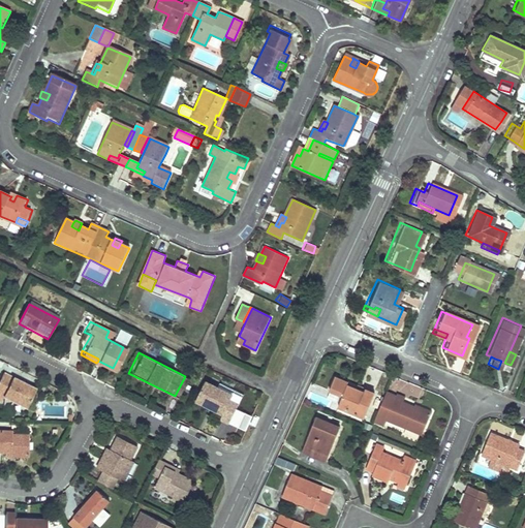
[(30,385),(0,371),(0,394),(21,404),(30,385)]
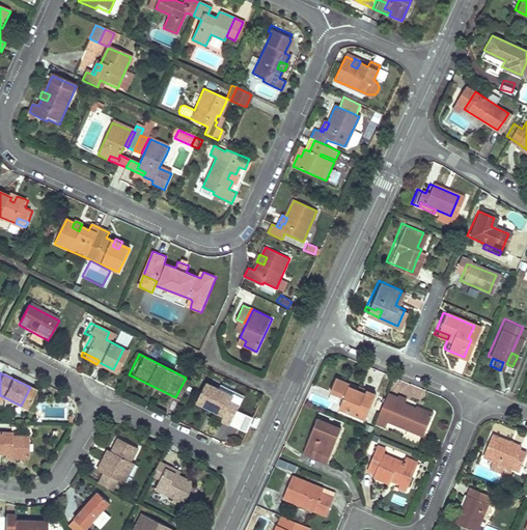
[(361,386),(344,380),(343,383),(360,390),(361,386)]
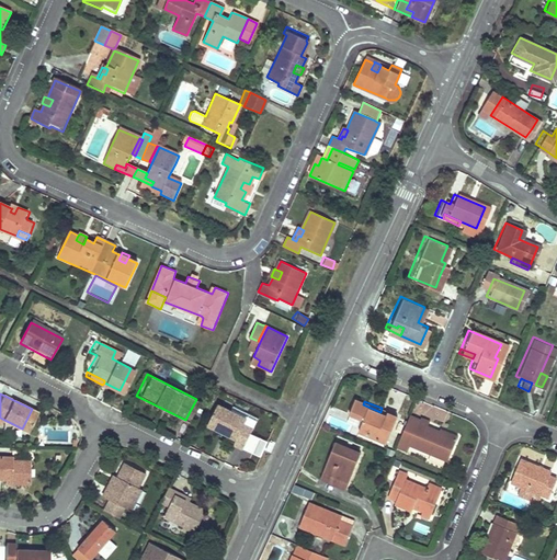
[(393,413),(387,411),(382,408),(381,412),(363,404),(353,426),(382,438),(393,413)]
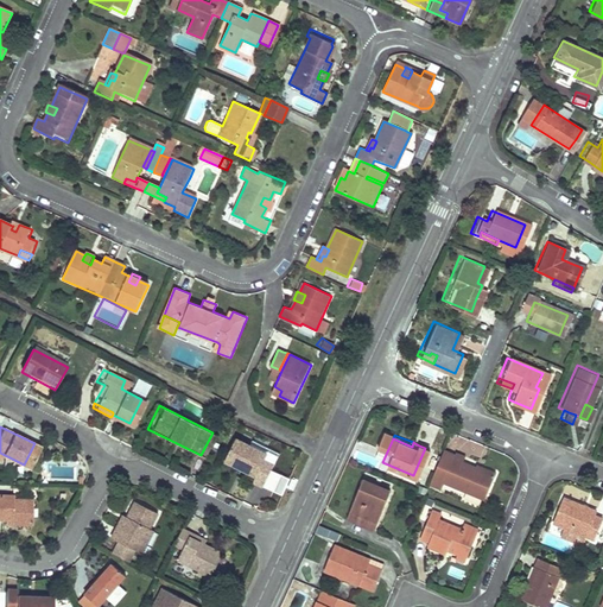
[(267,455),(236,440),(224,463),(254,478),(265,482),(273,465),(265,460),(267,455)]
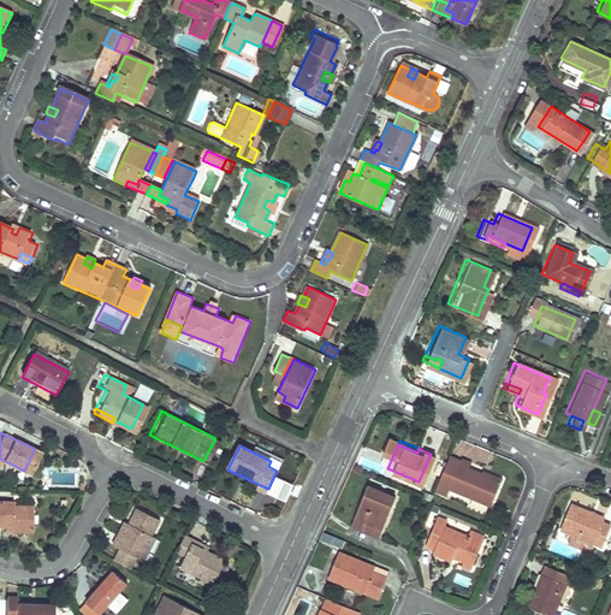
[(445,485),(485,502),(497,477),(478,468),(463,463),(466,459),(457,455),(455,457),(445,454),(432,486),(442,491),(445,485)]
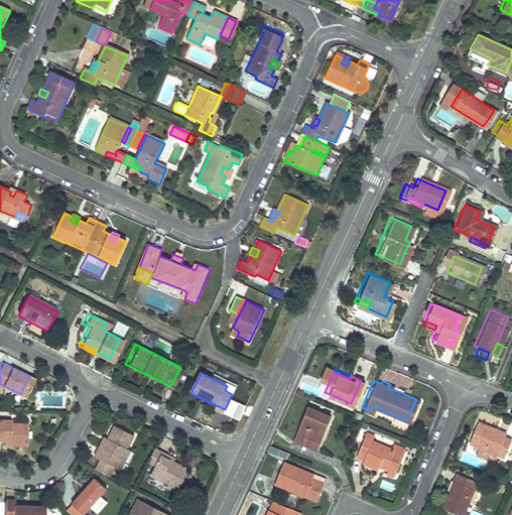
[(416,398),(400,391),(400,392),(416,399),(416,398)]
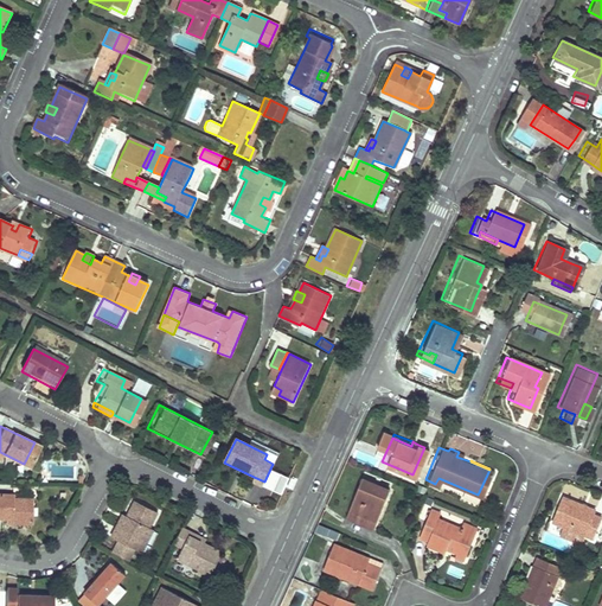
[(261,489),(264,482),(254,477),(251,483),(261,489)]
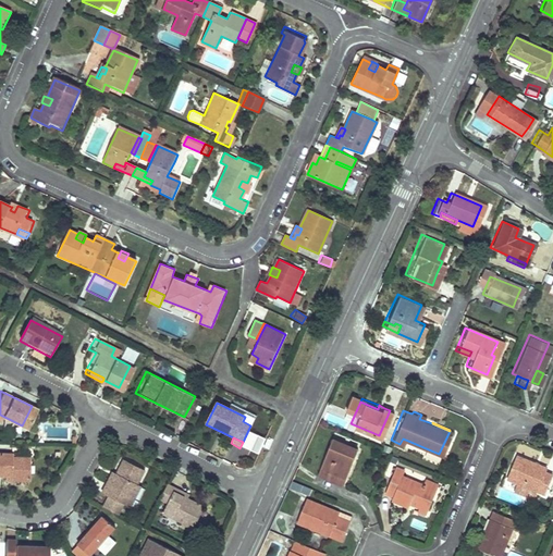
[(340,477),(346,461),(352,447),(327,437),(315,467),(340,477)]
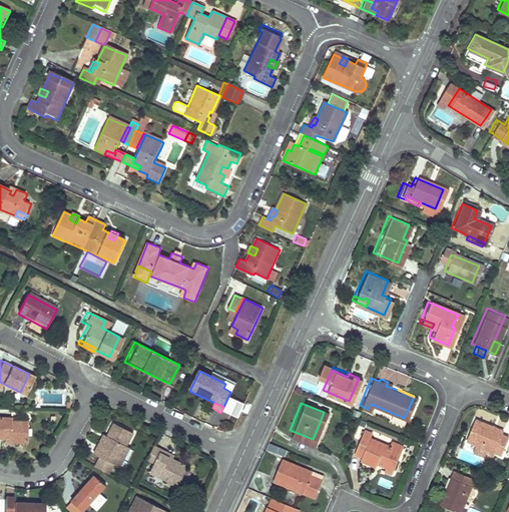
[(5,415),(0,414),(0,437),(4,437),(4,440),(20,441),(21,419),(5,418),(5,415)]
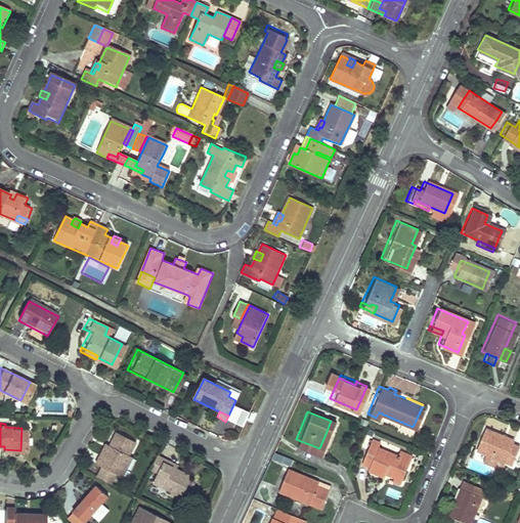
[(509,438),(481,426),(469,456),(499,469),(502,460),(508,462),(515,445),(507,441),(509,438)]
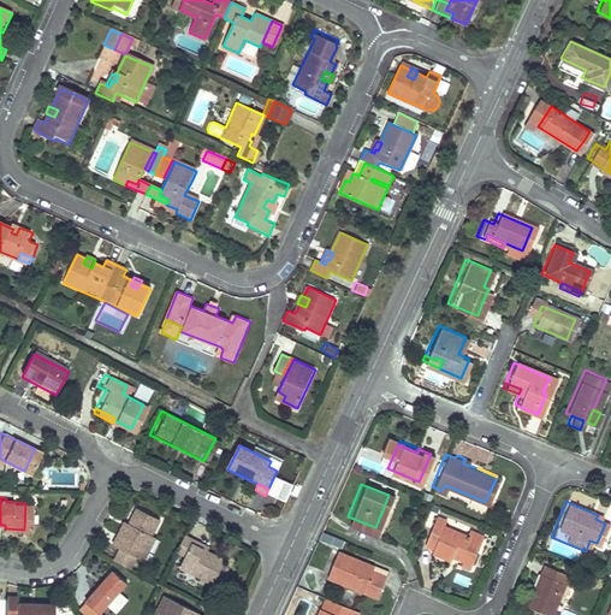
[(153,515),(131,504),(123,520),(116,536),(112,532),(107,542),(113,545),(107,557),(124,566),(130,554),(138,559),(143,548),(138,544),(144,531),(153,515)]
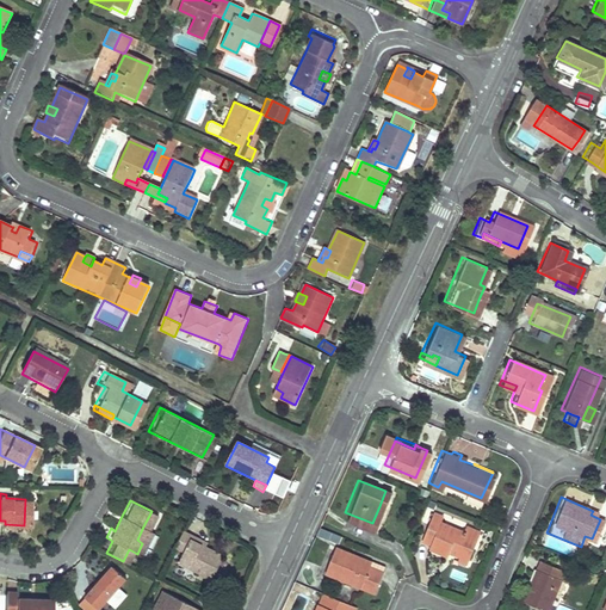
[(462,556),(468,544),(464,543),(468,534),(457,529),(434,519),(437,515),(427,510),(415,537),(425,541),(424,542),(424,544),(443,552),(444,549),(462,556)]
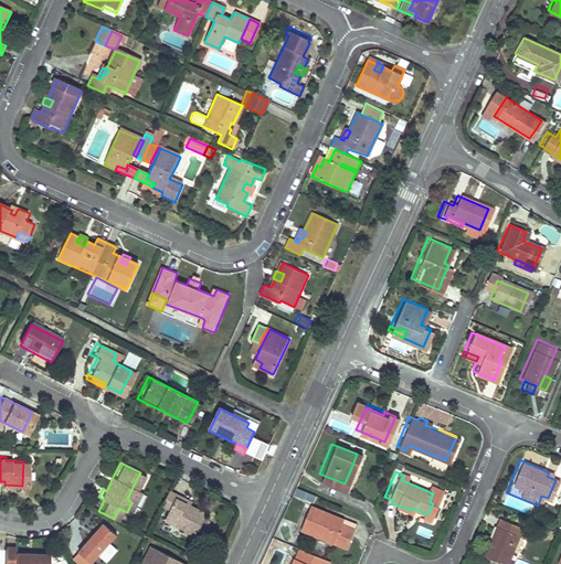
[(106,491),(113,477),(109,474),(103,488),(106,491)]
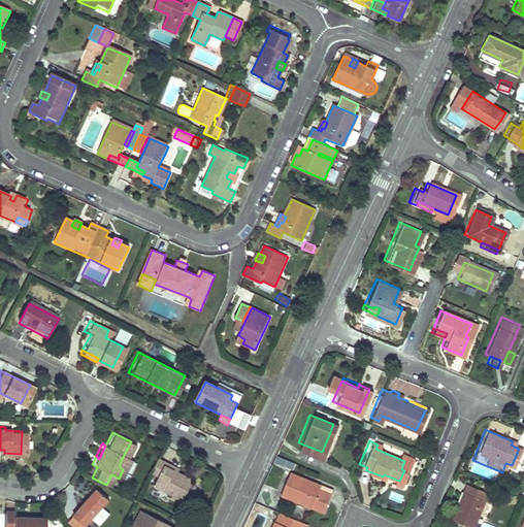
[(296,448),(320,457),(322,452),(298,442),(296,448)]
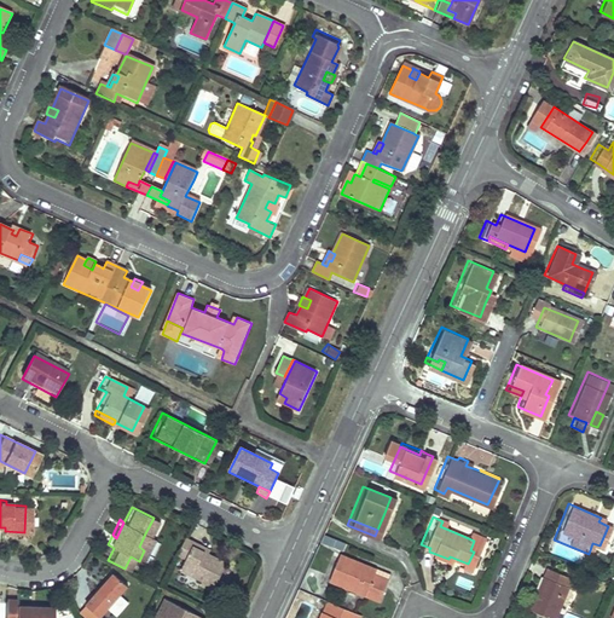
[(480,536),(465,530),(463,536),(474,541),(470,550),(474,552),(480,536)]
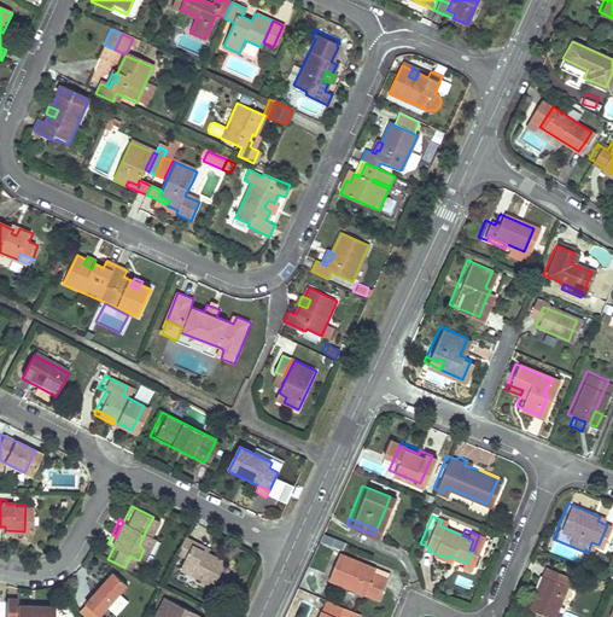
[(139,546),(144,549),(151,535),(145,533),(139,546)]
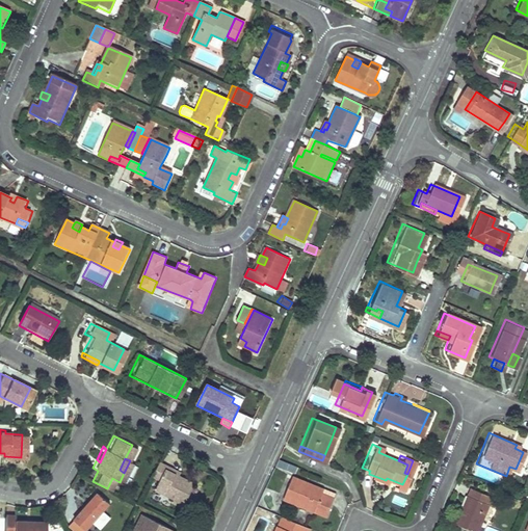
[(161,462),(154,459),(148,473),(155,477),(150,486),(179,501),(188,481),(173,473),(160,467),(161,462)]
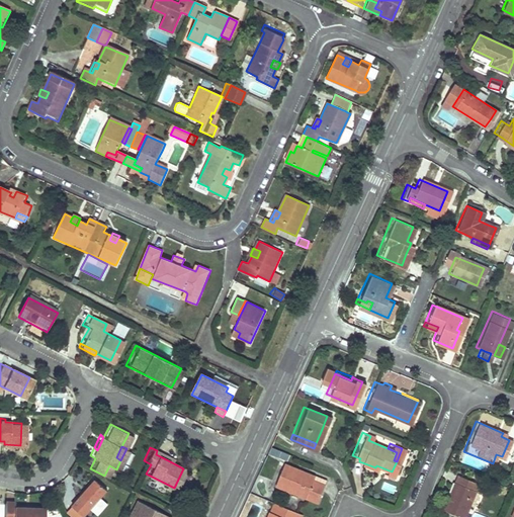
[(156,454),(168,460),(169,457),(157,450),(156,454)]
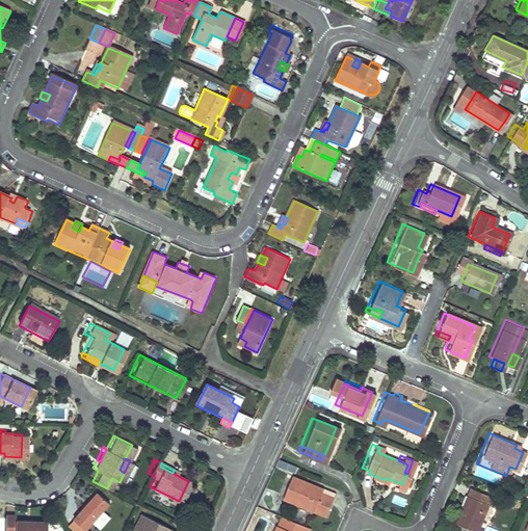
[(319,486),(289,474),(279,497),(322,515),(330,497),(317,490),(319,486)]
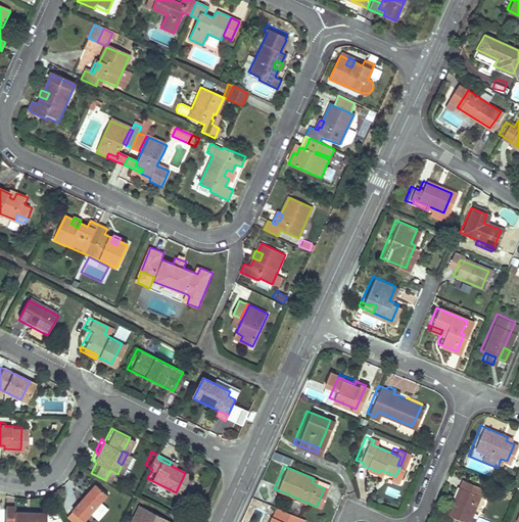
[(379,472),(394,479),(395,476),(380,470),(379,472)]
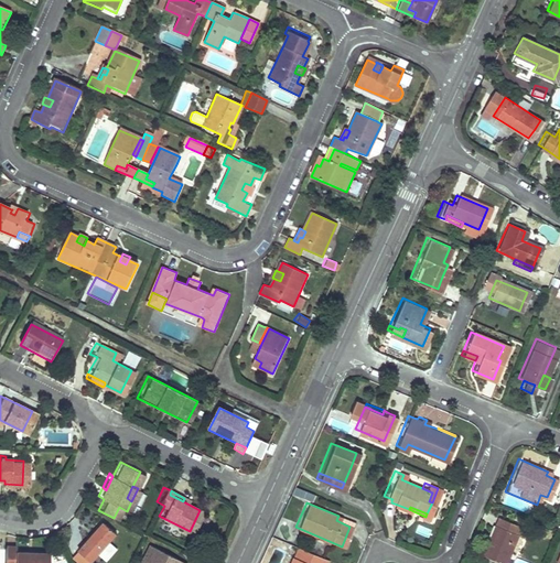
[(491,523),(493,524),(495,524),(490,537),(485,536),(478,552),(503,562),(518,524),(495,515),(491,523)]
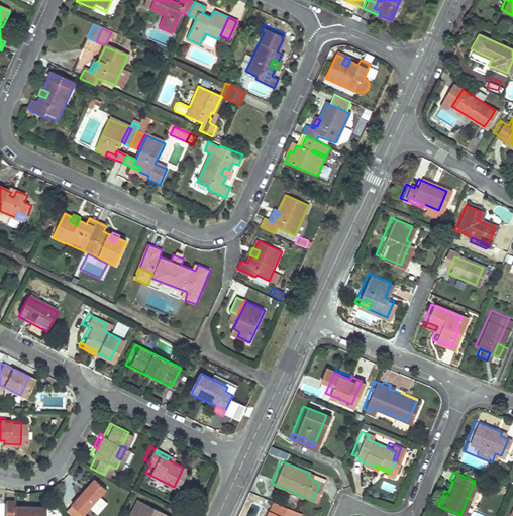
[(100,487),(89,478),(66,505),(78,515),(100,487)]
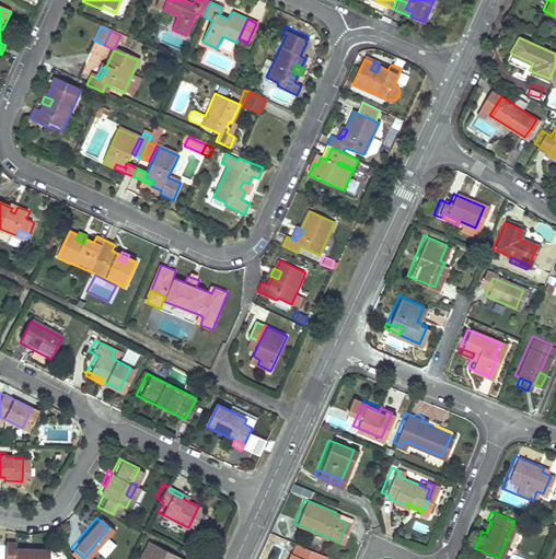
[(178,558),(181,556),(142,537),(132,558),(178,558)]
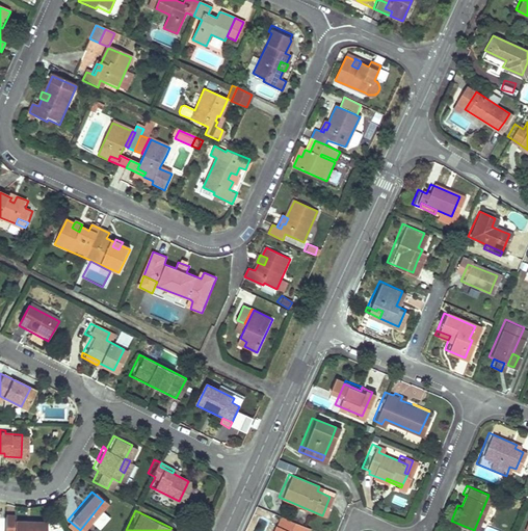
[(102,511),(91,523),(97,528),(108,516),(102,511)]
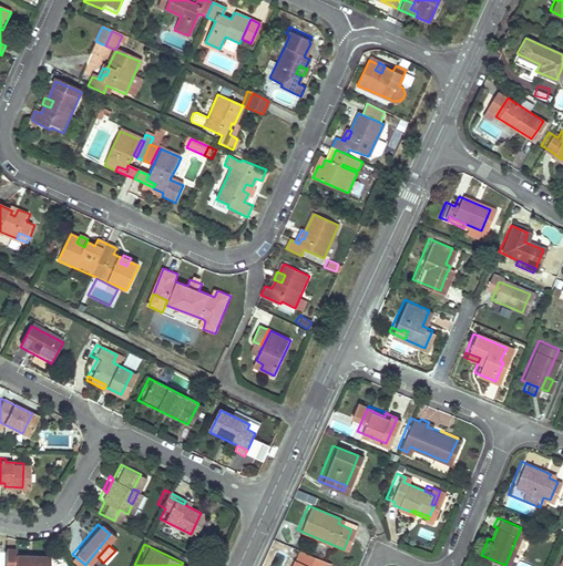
[(315,565),(319,557),(298,548),(295,557),(293,557),(288,565),(315,565)]
